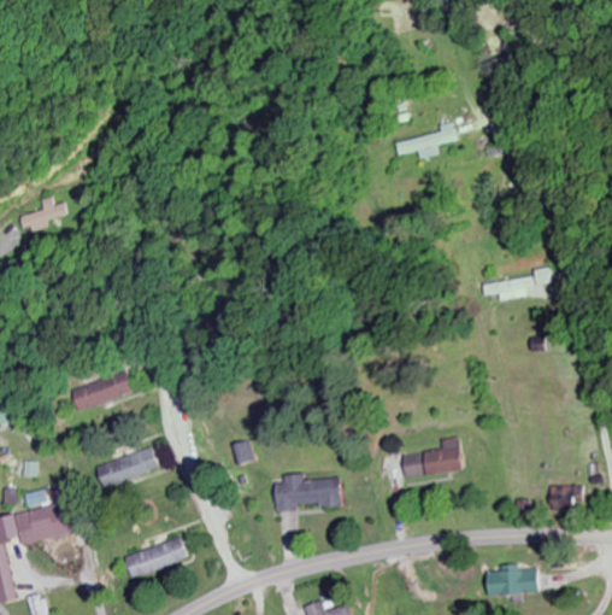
[(396,141),(399,154),(419,151),(421,159),(441,154),(439,145),(457,141),(453,122),(440,124),(442,133),(396,141)]
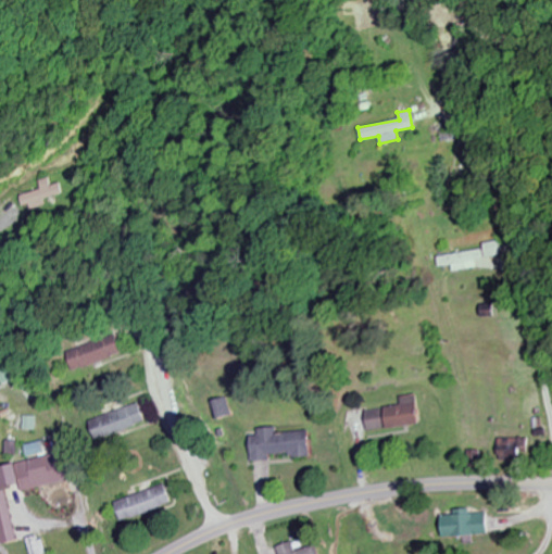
[(38,189),(17,194),(22,209),(42,203),(41,199),(62,192),(59,183),(49,185),(47,177),(36,180),(38,189)]
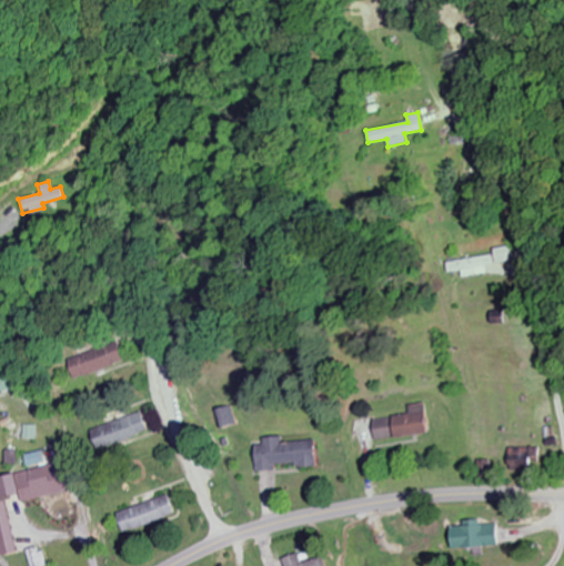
[(491,249),(495,264),(516,259),(513,243),(491,249)]
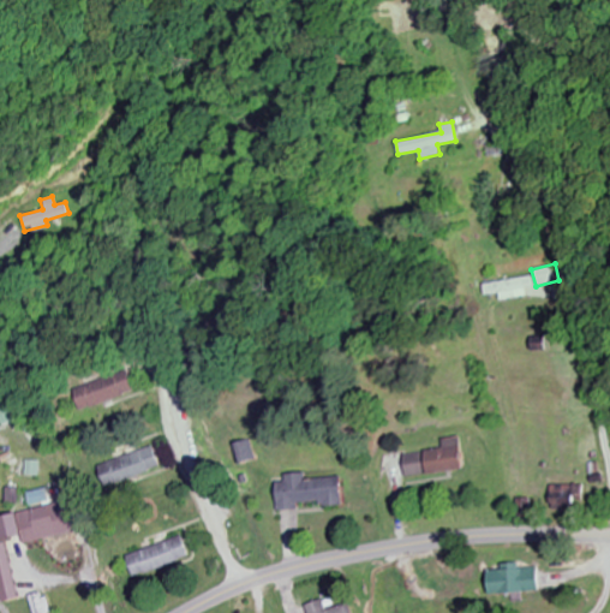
[(532,286),(531,277),(480,281),(482,293),(496,292),(497,298),(526,296),(525,286),(532,286)]
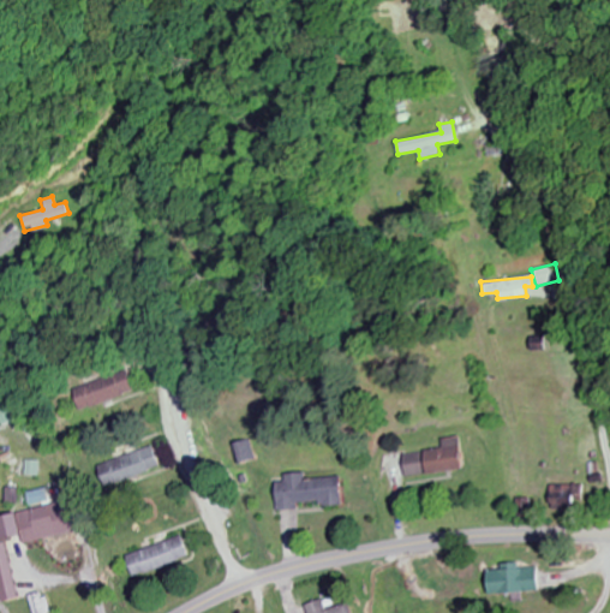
[(79,412),(132,388),(123,367),(71,391),(79,412)]
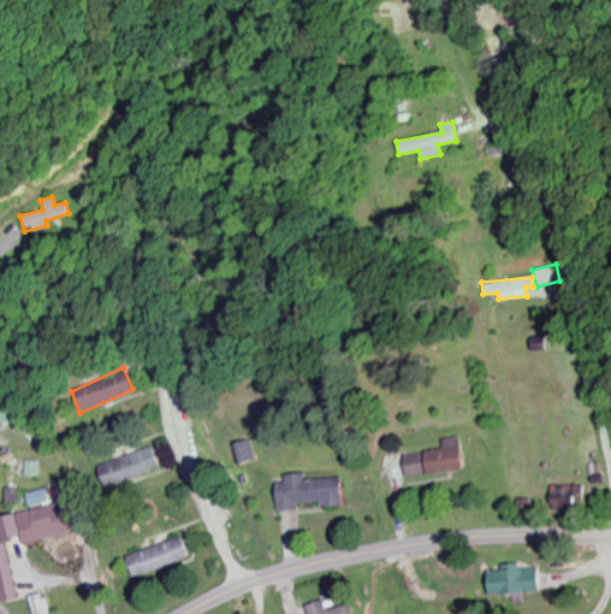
[(402,478),(462,467),(457,436),(439,440),(440,447),(398,454),(402,478)]
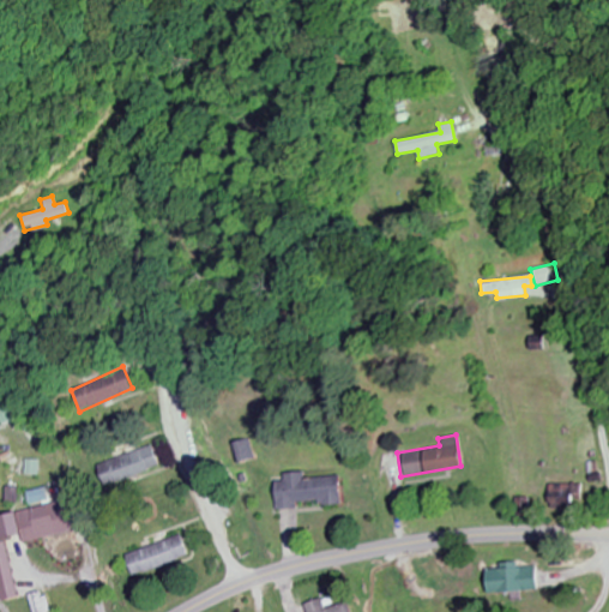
[(161,466),(152,444),(96,463),(104,485),(161,466)]
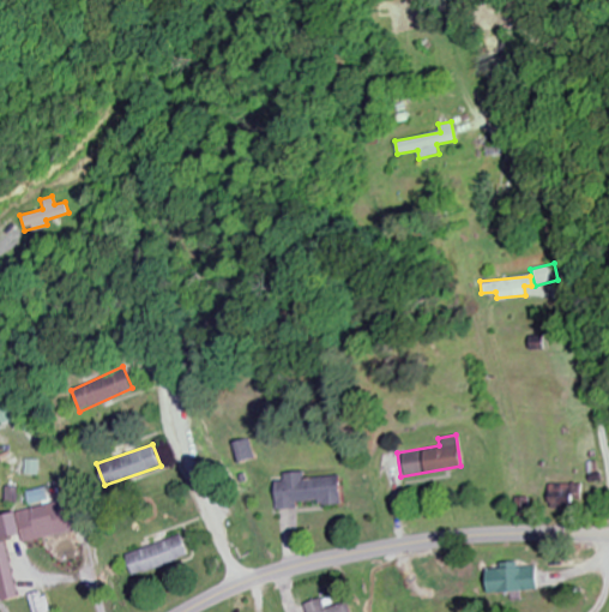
[(23,474),(37,474),(37,459),(23,457),(23,474)]
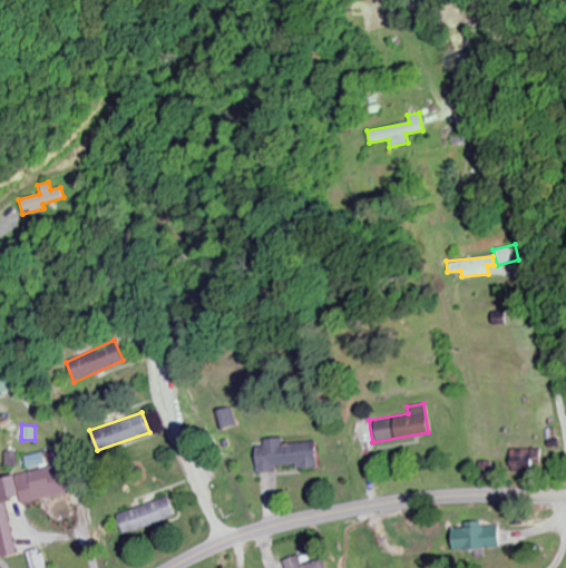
[(315,441),(280,442),(280,439),(255,440),(256,471),(276,470),(276,467),(316,466),(315,441)]
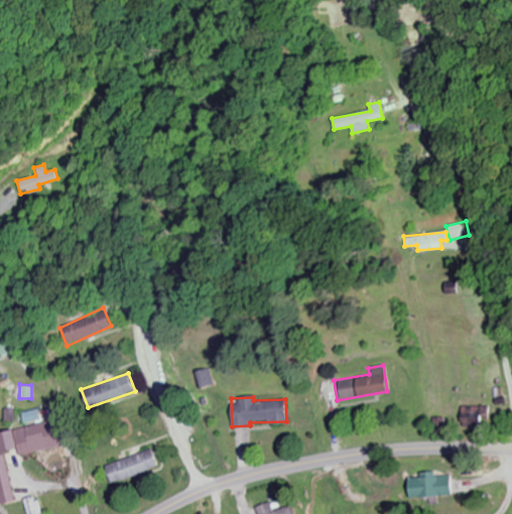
[(485,424),(486,406),(461,406),(460,424),(485,424)]
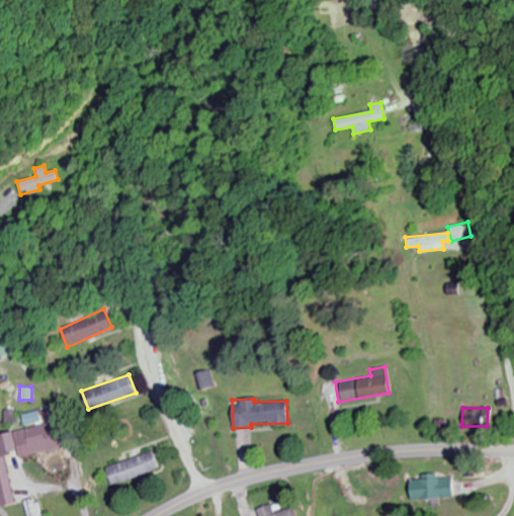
[(0,449),(1,454),(16,450),(17,455),(68,444),(63,419),(0,432),(0,449)]
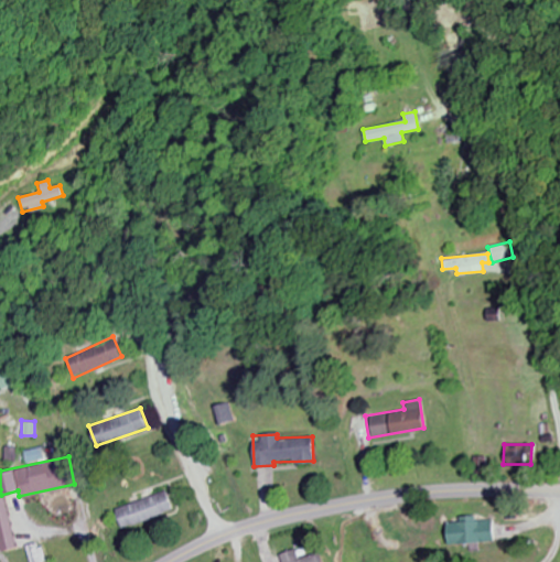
[(174,512),(169,492),(116,506),(121,526),(174,512)]
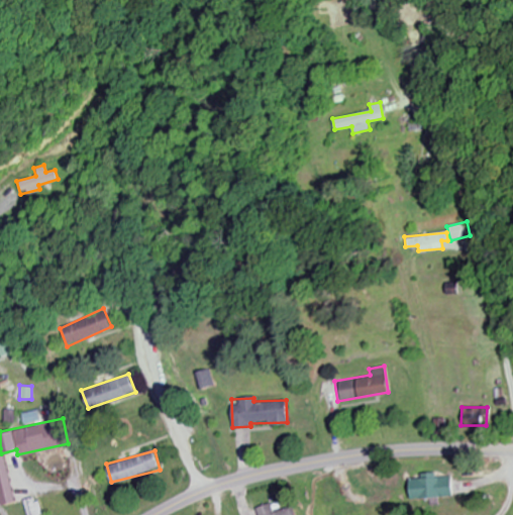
[(0,502),(1,505),(15,501),(3,454),(0,454),(0,502)]
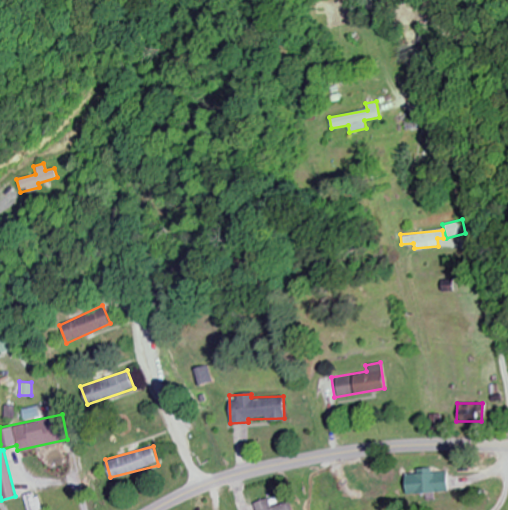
[(449,491),(449,471),(430,471),(430,472),(408,473),(408,492),(449,491)]
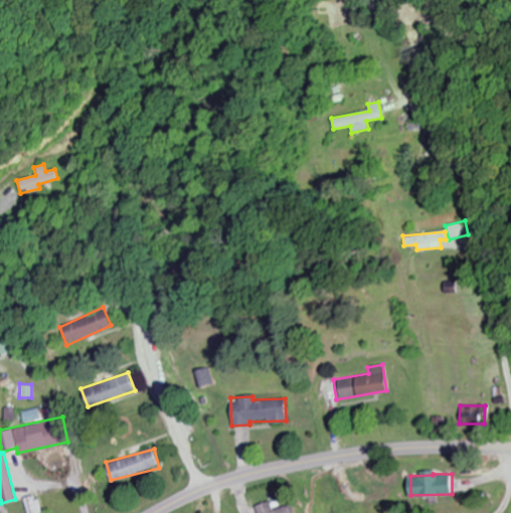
[(23,499),(26,512),(37,512),(38,512),(41,511),(37,496),(23,499)]
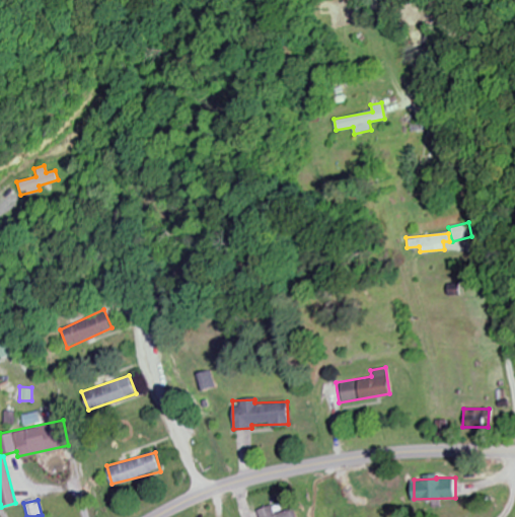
[(256,509),(258,516),(293,516),(291,509),(274,513),(272,505),(256,509)]
